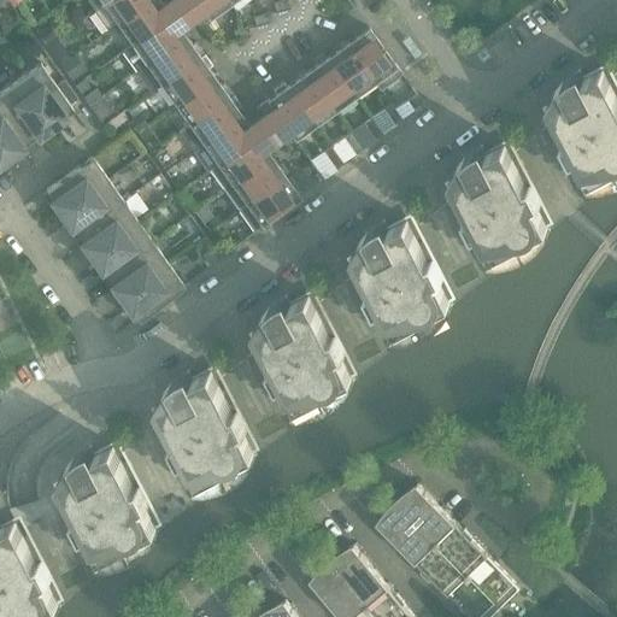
[(88,0),(95,10),(109,0),(88,0)]
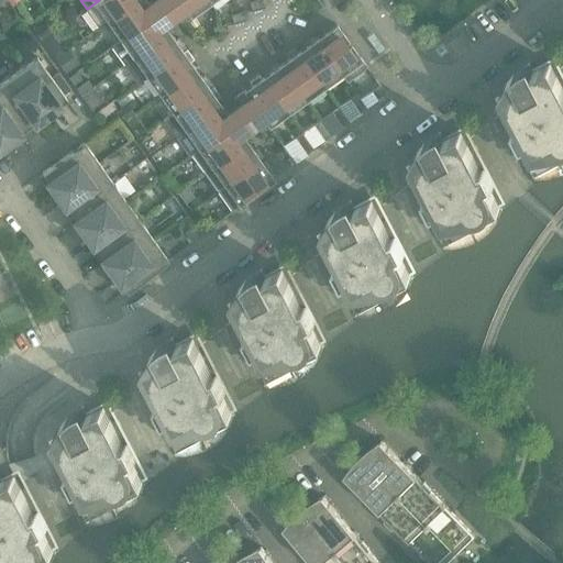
[(99,0),(87,9),(86,10),(98,29),(107,22),(112,19),(134,3),(139,0),(99,0)]
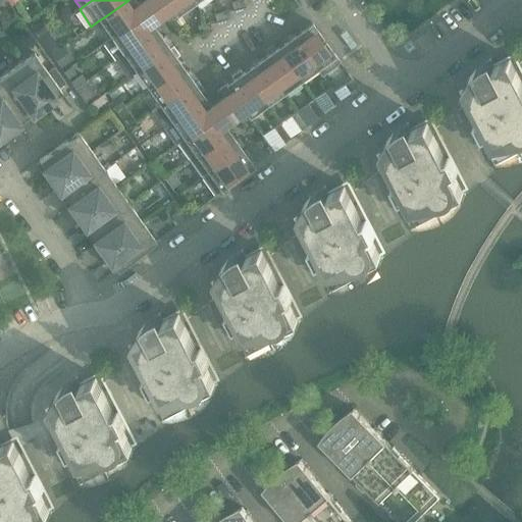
[(104,17),(99,20),(111,38),(116,35),(137,20),(151,9),(144,0),(139,4),(135,0),(128,0),(124,3),(104,17)]
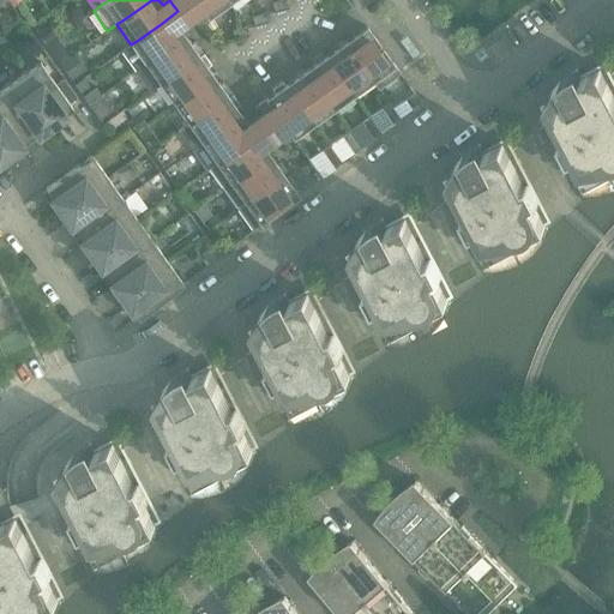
[(169,0),(178,11),(193,0),(169,0)]
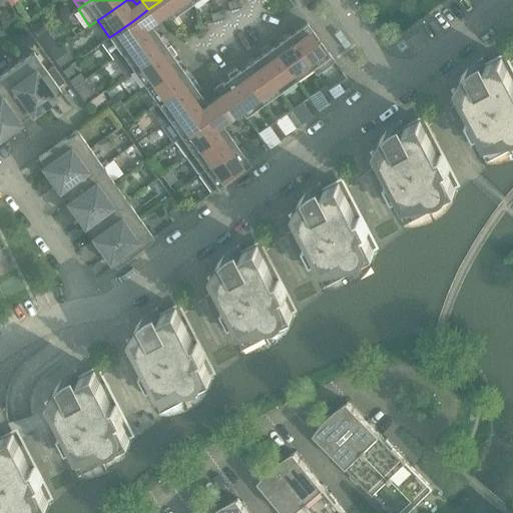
[(158,10),(166,5),(163,0),(161,0),(148,9),(155,18),(161,14),(158,10)]
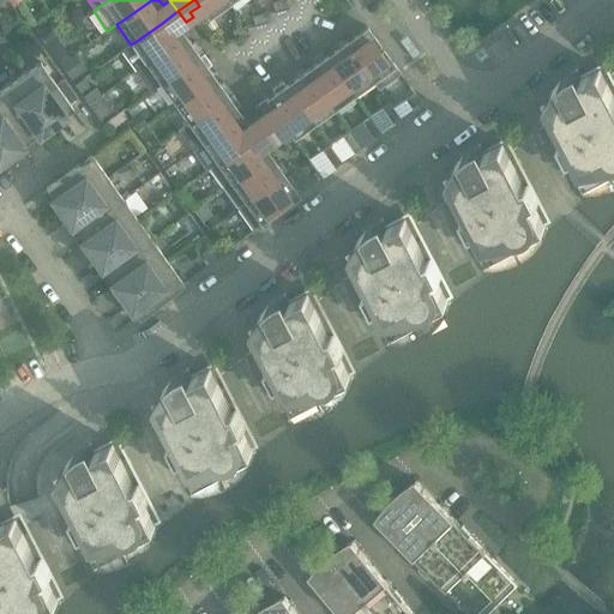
[(196,0),(199,6),(203,10),(209,18),(229,5),(226,0),(196,0)]
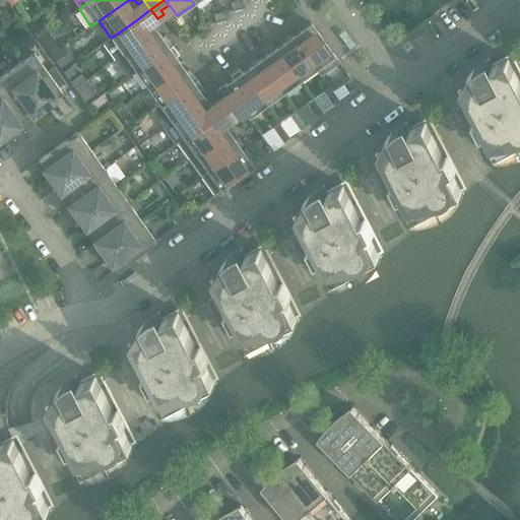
[(244,8),(242,2),(241,0),(237,0),(231,2),(233,11),(244,8)]
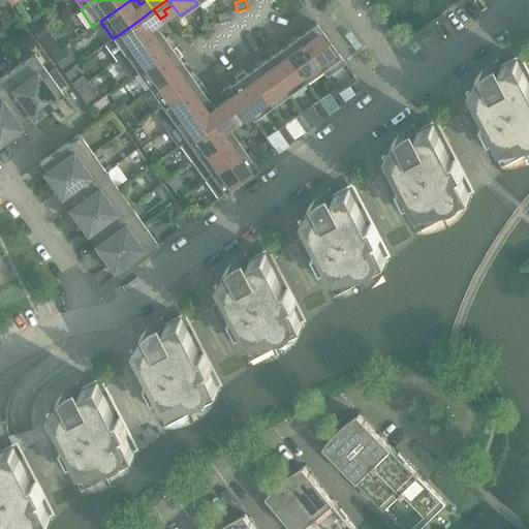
[(172,5),(163,10),(166,14),(172,22),(180,16),(175,8),(172,5)]
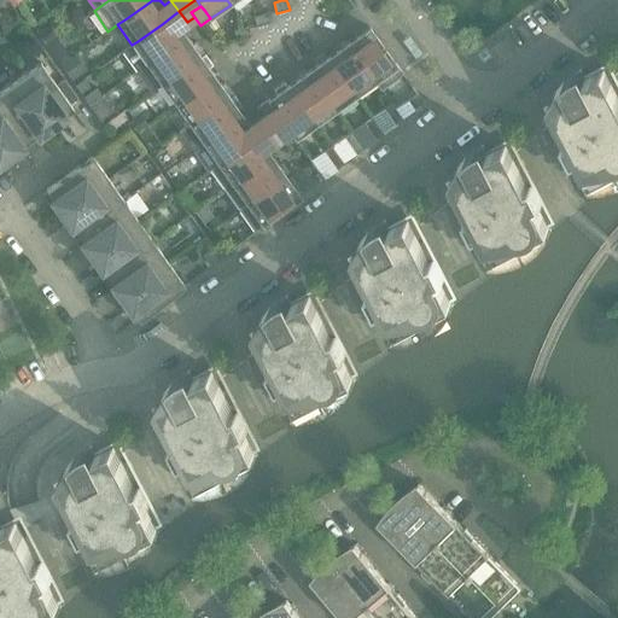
[(179,28),(187,22),(179,11),(162,24),(138,41),(132,45),(122,52),(136,71),(151,60),(175,44),(186,36),(179,28)]
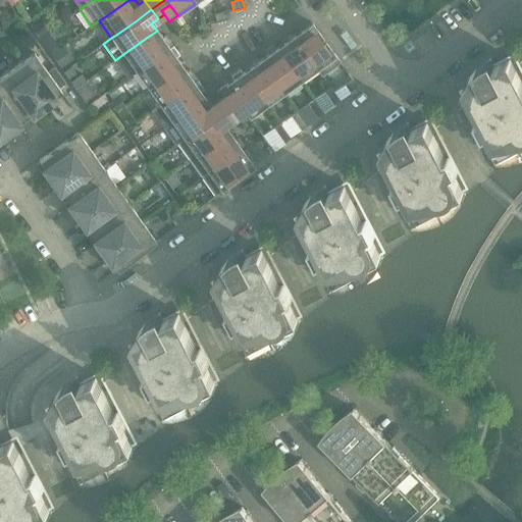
[(227,20),(225,13),(225,11),(214,14),(216,23),(227,20)]
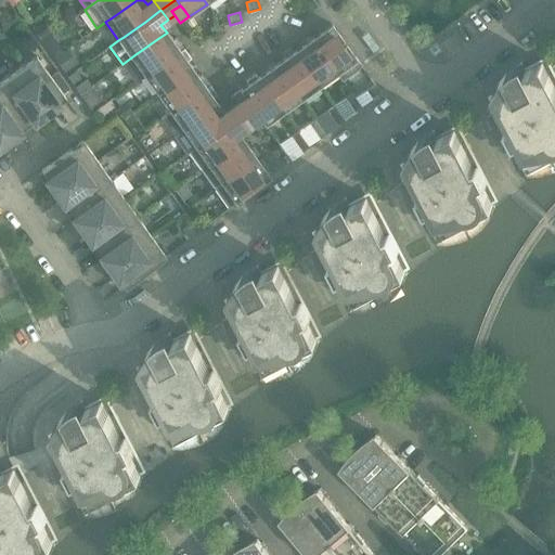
[(337,74),(337,75),(341,81),(362,67),(355,56),(345,44),(344,41),(332,25),(330,26),(327,23),(318,29),(320,34),(312,38),(319,47),(333,66),(337,74)]
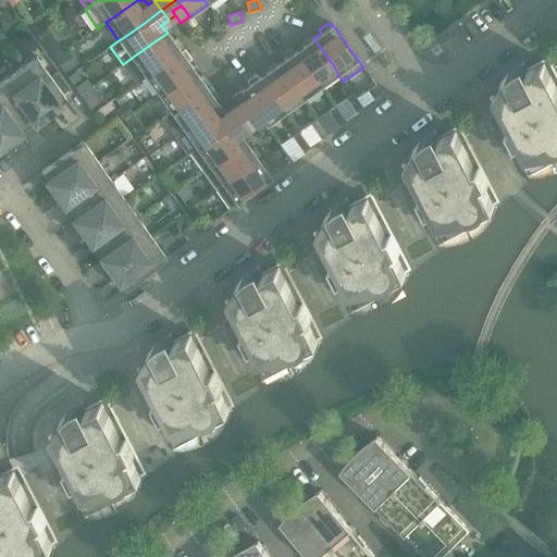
[(47,24),(36,33),(41,40),(53,33),(47,24)]
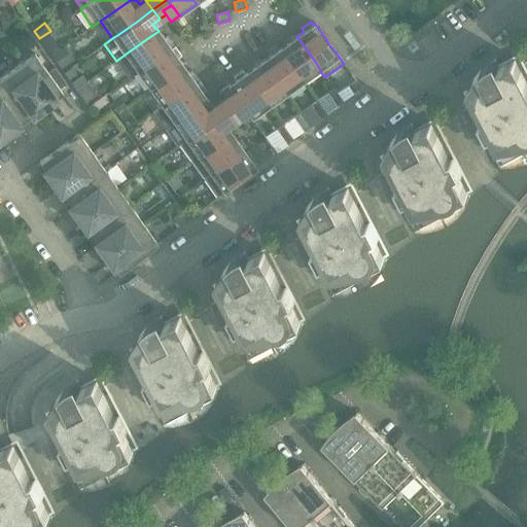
[(210,24),(199,26),(202,35),(213,32),(211,26),(210,24)]
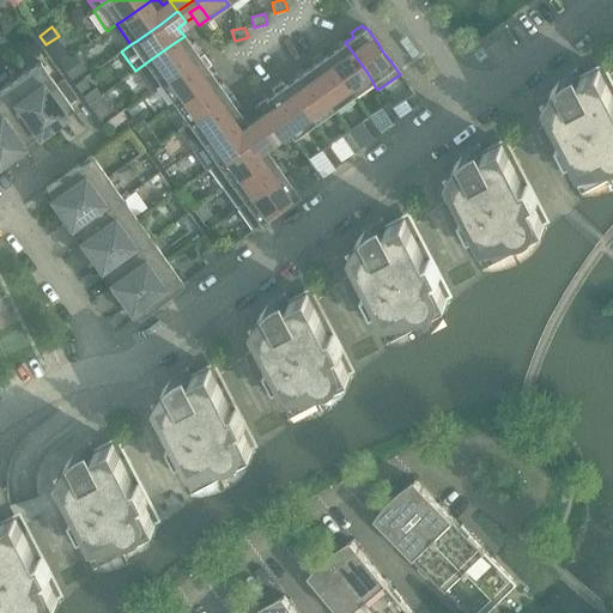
[(201,52),(194,41),(189,44),(184,36),(174,43),(150,60),(135,71),(150,91),(159,84),(164,80),(188,64),(198,56),(198,55),(201,52)]
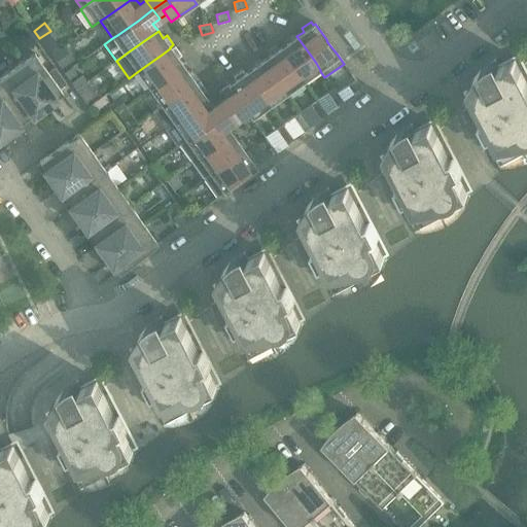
[(284,40),(286,43),(280,48),(285,57),(299,75),(304,82),(320,71),(320,70),(316,63),(303,44),(296,36),(296,37),(293,33),(284,40)]
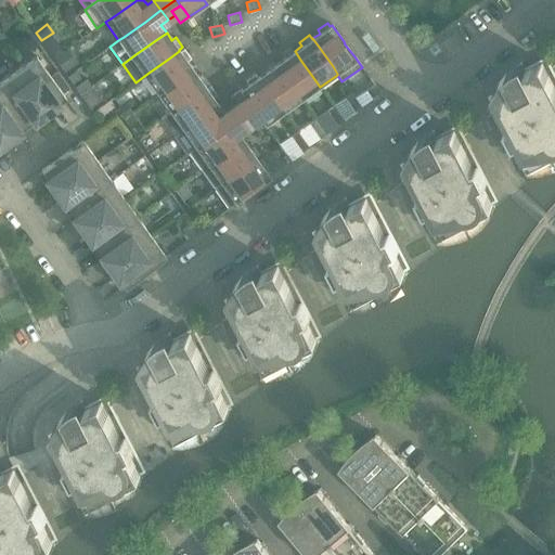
[(56,42),(48,49),(54,59),(63,52),(56,42)]
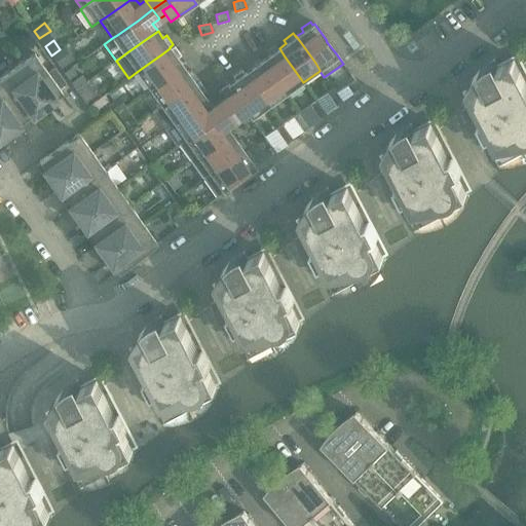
[(269,55),(262,61),(267,68),(280,87),(286,95),(303,82),(298,75),(285,57),(279,48),(278,49),(275,45),(266,52),(269,55)]
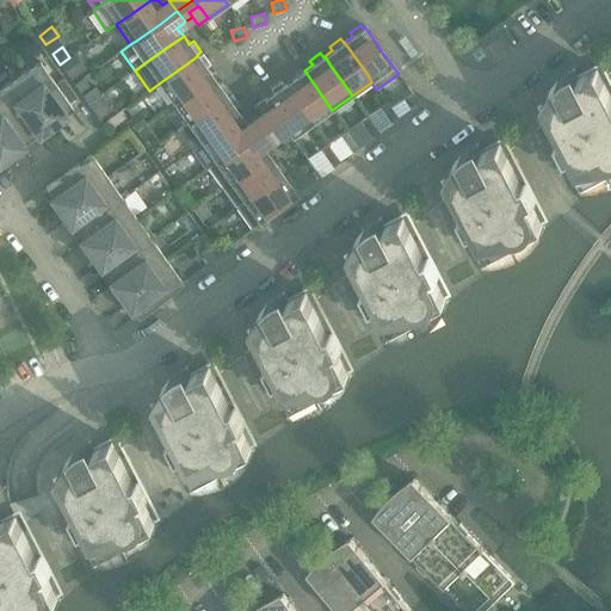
[(207,68),(210,65),(203,54),(198,57),(197,56),(187,63),(164,80),(159,84),(173,104),(178,100),(202,84),(211,75),(207,68)]
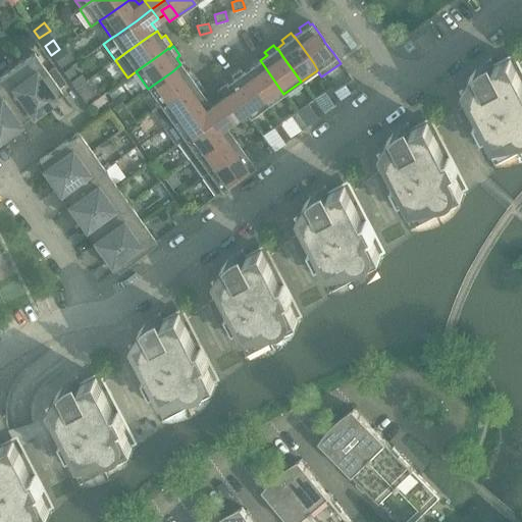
[(61,48),(59,49),(51,55),(60,68),(70,61),(61,48)]
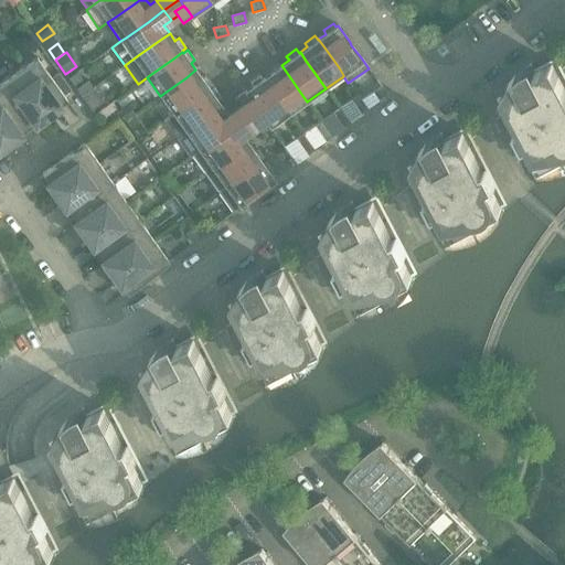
[(66,99),(64,96),(71,91),(59,74),(52,78),(36,57),(16,72),(48,116),(57,109),(56,107),(66,99)]
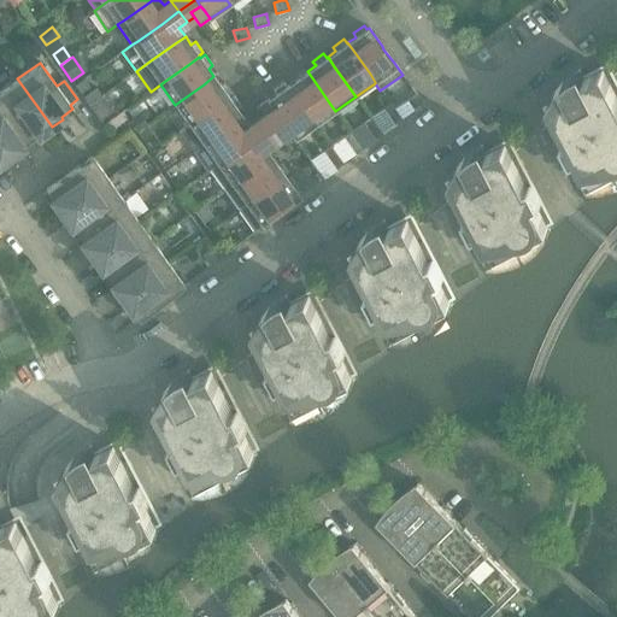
[(304,68),(293,76),(295,80),(287,86),(294,94),(310,116),(316,124),(335,111),(329,103),(313,80),(307,71),(306,72),(304,68)]
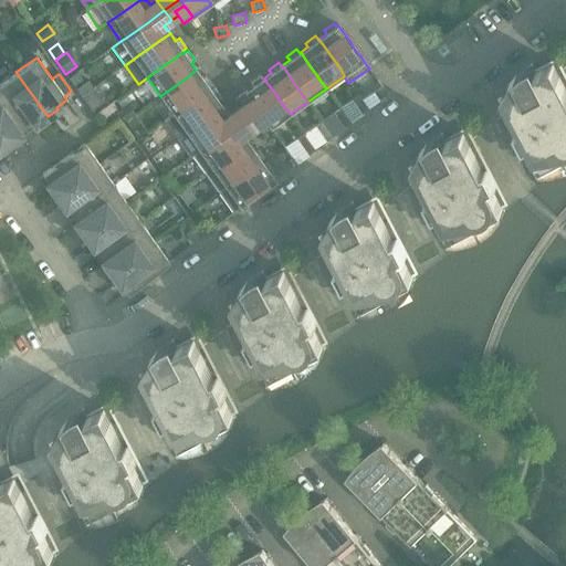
[(0,565),(51,565),(56,562),(109,517),(119,513),(128,509),(137,502),(144,494),(179,462),(197,447),(216,438),(224,431),(231,425),(287,376),(297,373),(307,367),(316,360),(322,354),(359,324),(377,307),(387,304),(397,299),(406,292),(411,285),(467,239),(477,236),(486,230),(494,223),(501,217),(522,198),(528,194),(556,168),(565,165),(565,164),(565,66),(558,73),(554,63),(537,72),(533,64),(525,67),(516,75),(515,77),(513,79),(512,80),(511,82),(510,84),(509,85),(507,87),(506,90),(505,91),(504,93),(503,95),(511,108),(469,142),(463,133),(447,142),(443,133),(436,137),(427,144),(427,145),(426,145),(426,146),(425,146),(425,147),(423,147),(423,148),(422,148),(422,149),(421,150),(420,152),(420,153),(419,154),(419,155),(418,155),(418,156),(417,157),(417,158),(416,159),(416,160),(415,161),(415,163),(415,164),(413,164),(421,178),(378,210),(374,201),(357,210),(353,202),(346,206),(337,213),(335,215),(334,217),(333,218),(332,220),(331,221),(328,223),(327,226),(327,227),(326,229),(325,231),(324,233),(332,247),(289,280),(284,271),(268,279),(263,271),(257,275),(247,282),(245,284),(244,285),(243,287),(241,289),(240,291),(239,292),(238,294),(237,296),(236,297),(236,300),(234,302),(241,316),(199,348),(195,339),(178,348),(174,341),(167,344),(158,350),(157,352),(156,353),(155,354),(155,355),(154,355),(154,356),(153,356),(153,357),(152,358),(150,359),(150,360),(149,360),(149,362),(148,363),(148,364),(147,365),(147,366),(146,367),(146,368),(145,369),(145,370),(152,385),(109,418),(105,408),(88,417),(84,409),(77,412),(69,420),(67,420),(67,421),(66,421),(66,422),(65,422),(65,423),(64,423),(64,425),(63,425),(63,426),(62,427),(61,428),(61,429),(60,430),(59,431),(59,432),(58,433),(58,435),(56,435),(56,436),(56,437),(55,438),(55,439),(55,440),(62,454),(42,471),(35,459),(22,463),(16,465),(9,468),(9,469),(10,470),(10,472),(11,473),(11,475),(12,477),(13,479),(0,484),(0,565)]
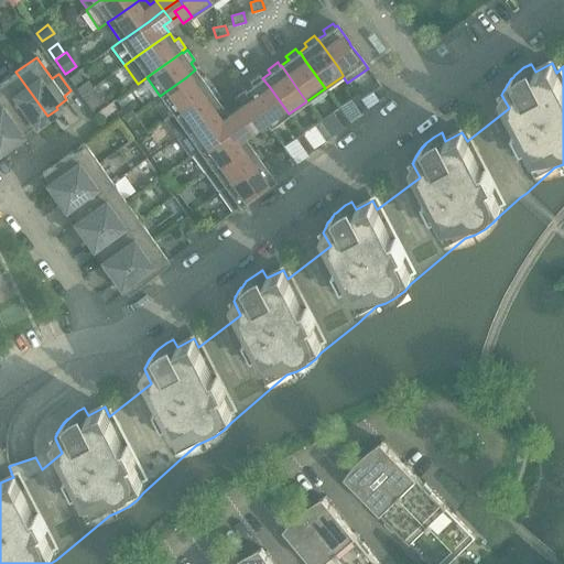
[(208,88),(208,87),(212,85),(205,75),(201,77),(195,69),(186,77),(164,93),(160,96),(173,115),(177,111),(199,96),(208,88)]
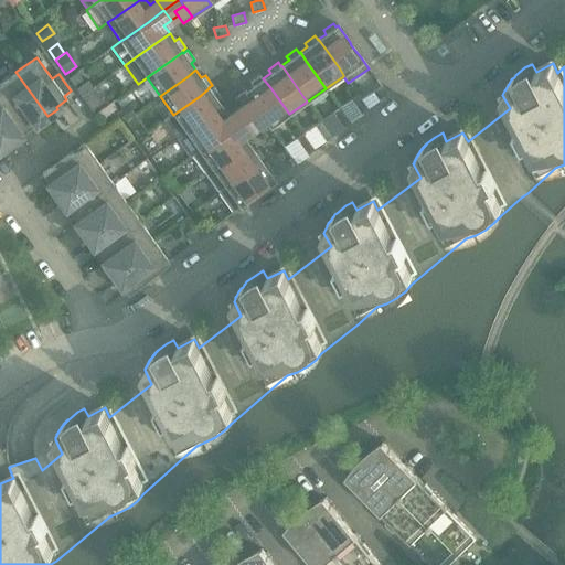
[(16,72),(0,82),(0,89),(27,128),(36,121),(39,123),(48,116),(16,72)]
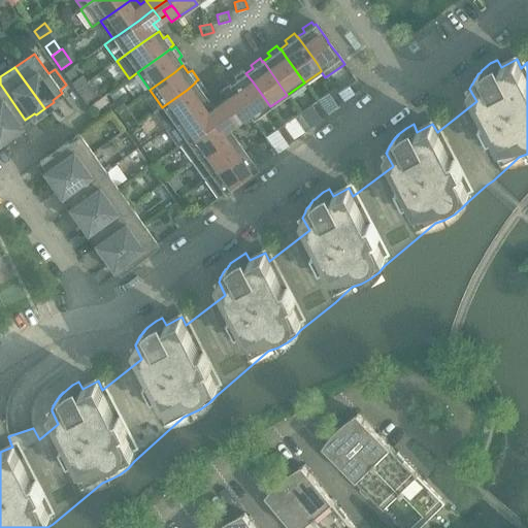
[(71,67),(64,73),(69,79),(76,74),(71,67)]
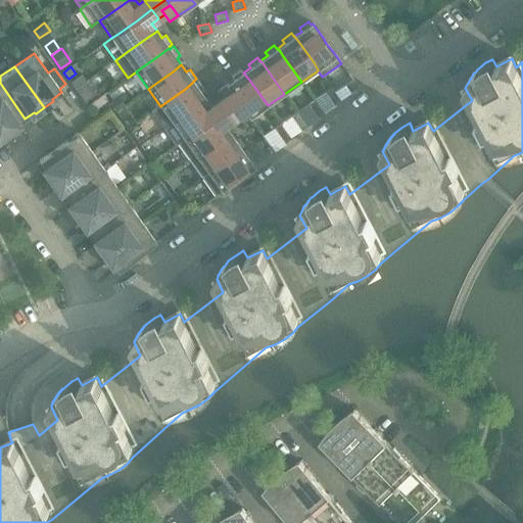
[(240,69),(231,76),(233,80),(227,85),(232,92),(235,96),(239,101),(242,107),(245,110),(250,117),(268,105),(263,98),(249,80),(243,73),(240,69)]
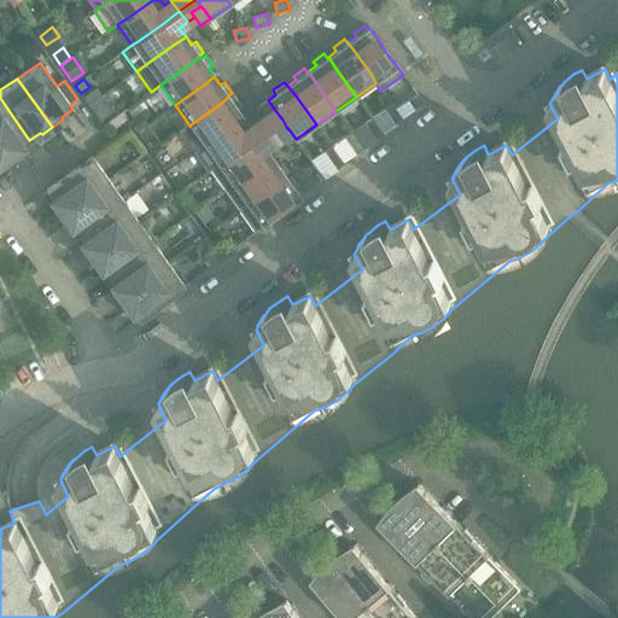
[(97,88),(83,97),(89,105),(101,97),(97,88)]
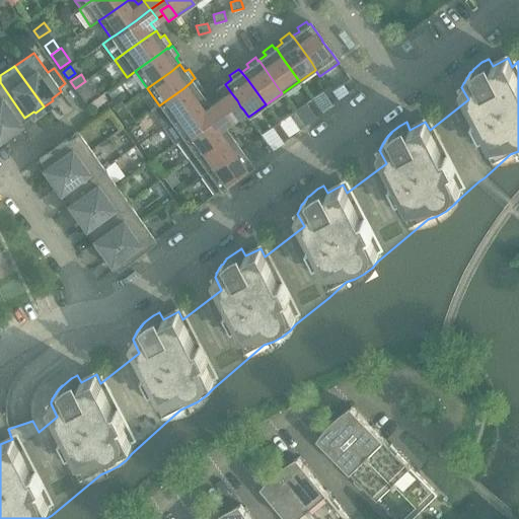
[(350,78),(332,91),(339,99),(356,86),(350,78)]
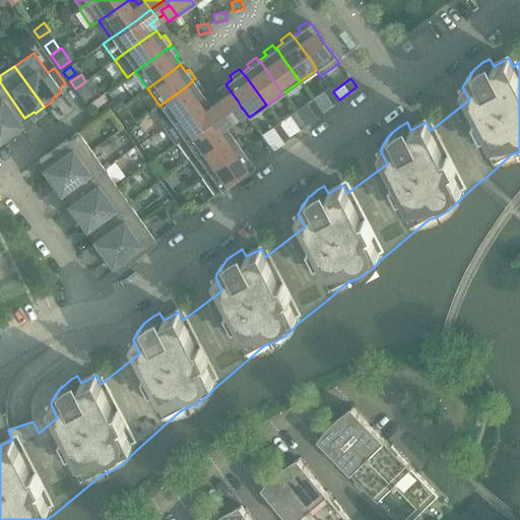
[(164,103),(159,106),(151,111),(164,128),(176,119),(195,105),(204,99),(200,91),(203,89),(197,80),(193,82),(192,81),(184,88),(164,103)]
